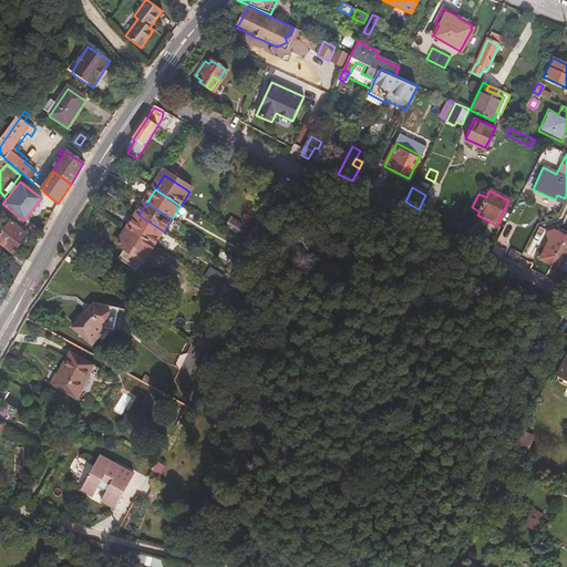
[(44,228),(51,217),(47,214),(40,225),(44,228)]
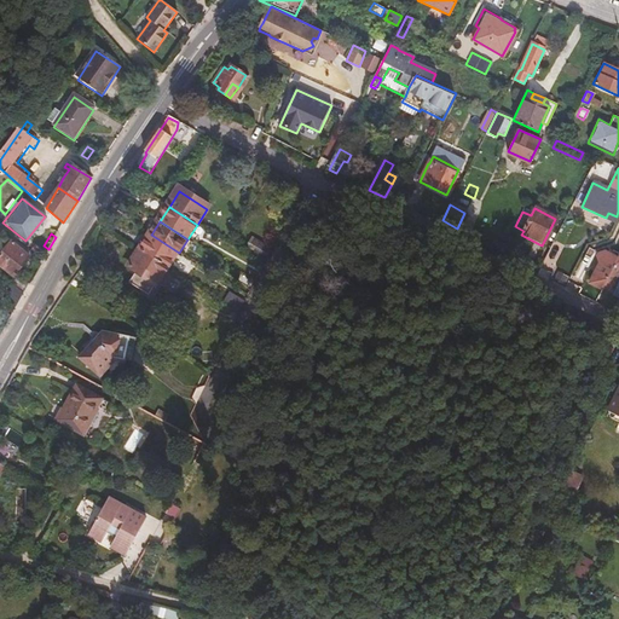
[(169,268),(179,253),(151,235),(140,250),(169,268)]
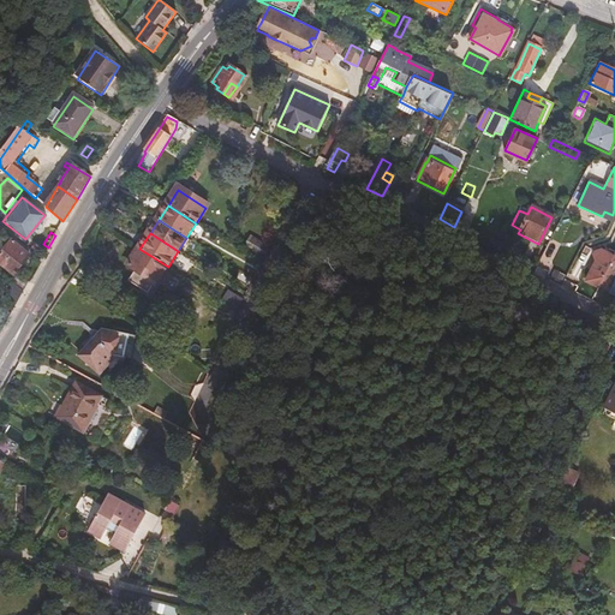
[(261,256),(266,248),(251,239),(246,248),(261,256)]
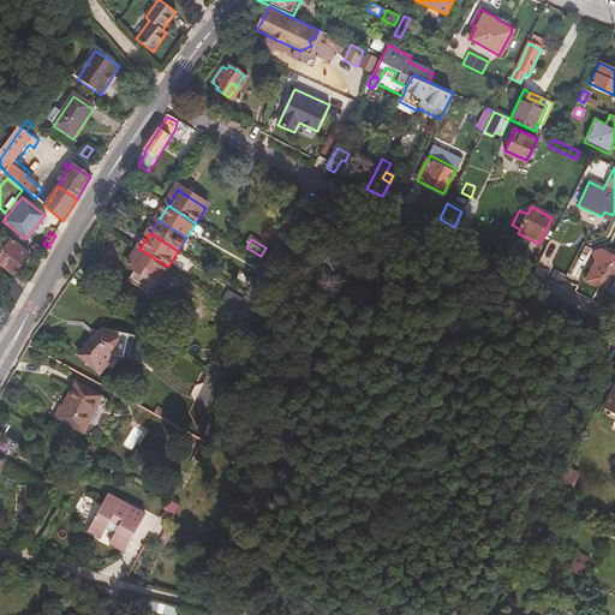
[(0,263),(13,275),(10,281),(13,285),(24,292),(29,282),(17,273),(30,256),(12,242),(0,256),(0,263)]
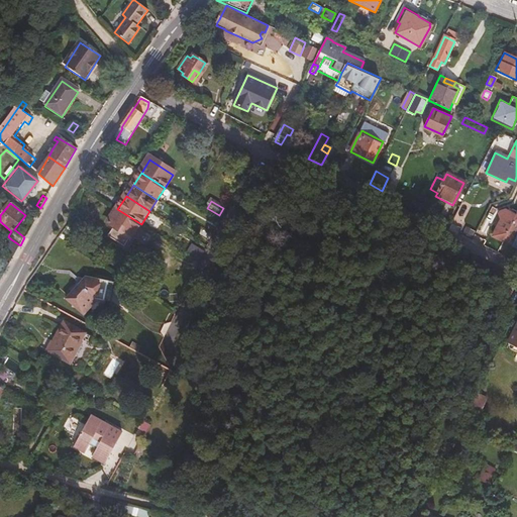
[(410,210),(423,216),(426,211),(413,204),(410,210)]
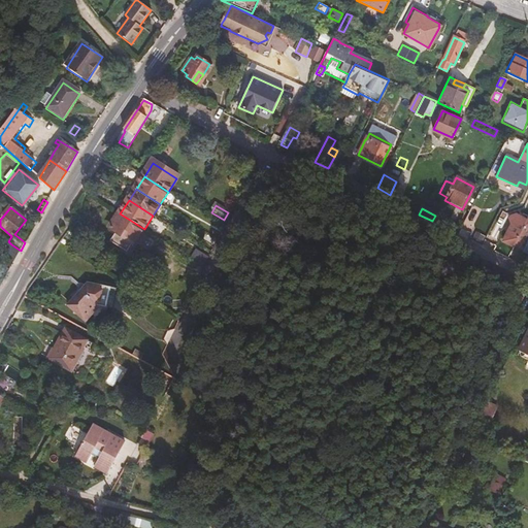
[(134,244),(144,229),(120,213),(110,229),(134,244)]
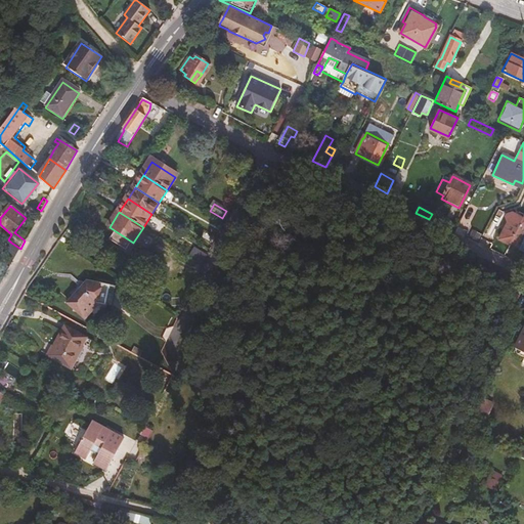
[(523,239),(523,217),(523,219),(514,214),(506,218),(508,225),(505,231),(503,232),(499,241),(509,245),(511,244),(520,249),(523,239)]
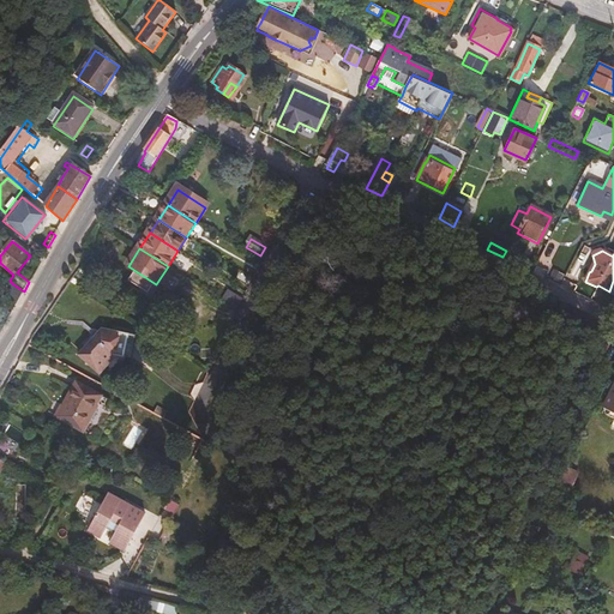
[(169,274),(170,268),(168,266),(156,284),(170,294),(179,280),(169,274)]
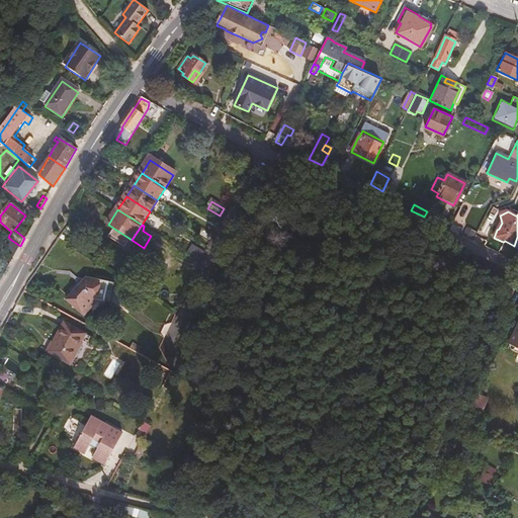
[(67,227),(59,238),(67,243),(75,232),(67,227)]
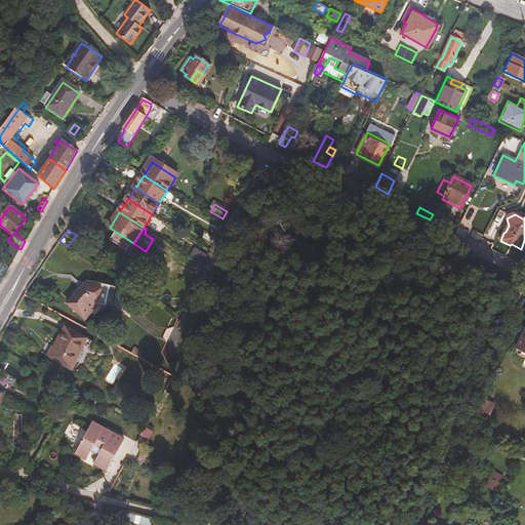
[(4,256),(13,261),(21,249),(11,243),(4,256)]
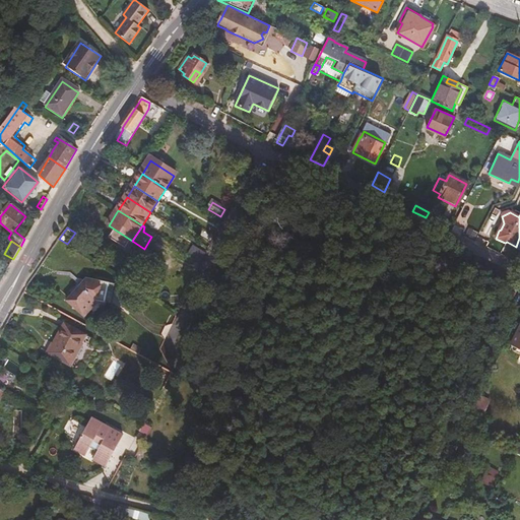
[(200,261),(203,255),(190,247),(187,252),(200,261)]
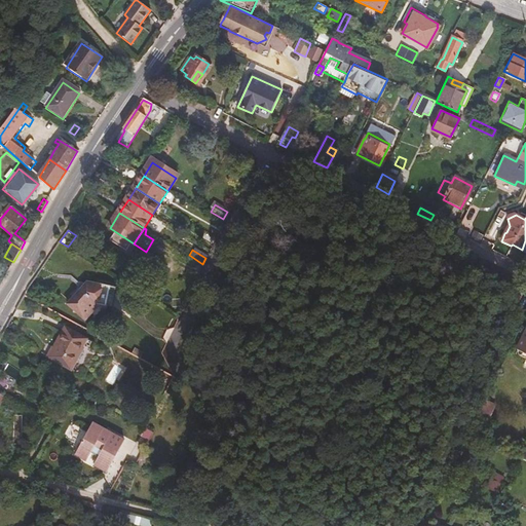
[(111,309),(116,290),(97,286),(96,289),(85,287),(68,306),(85,323),(91,315),(90,312),(97,305),(111,309)]
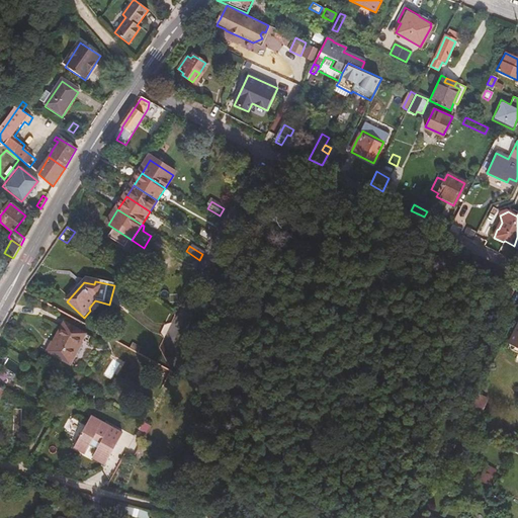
[(156,282),(148,295),(157,301),(165,288),(156,282)]
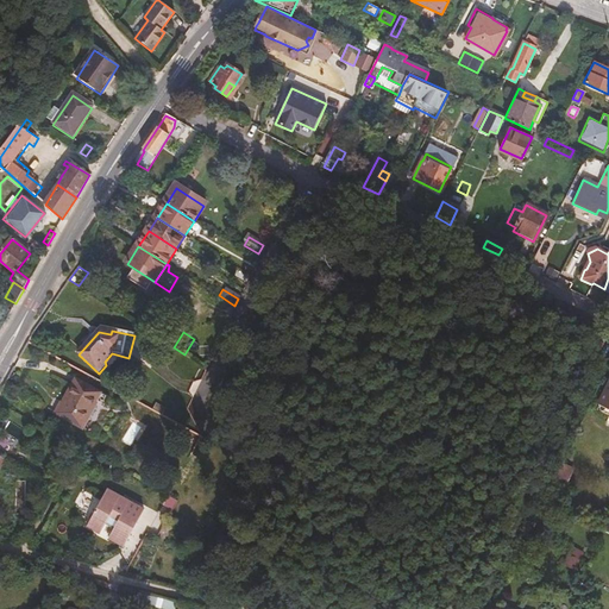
[(608,408),(608,377),(597,403),(608,408)]
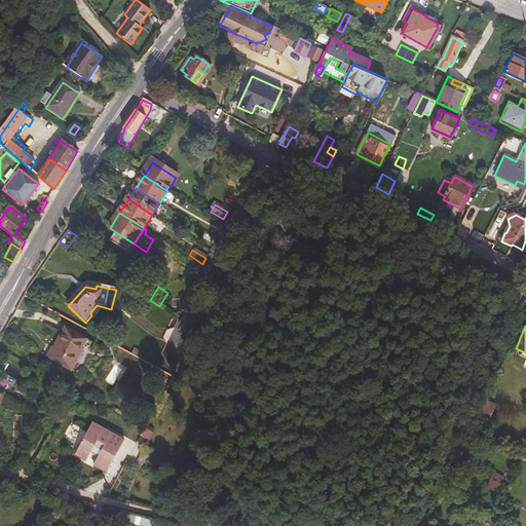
[(71,371),(86,341),(64,329),(52,349),(48,358),(71,371)]
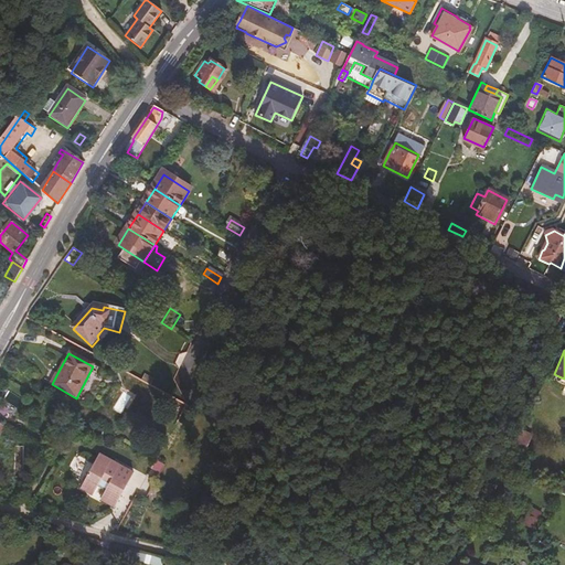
[(100,371),(93,366),(76,398),(83,402),(100,371)]
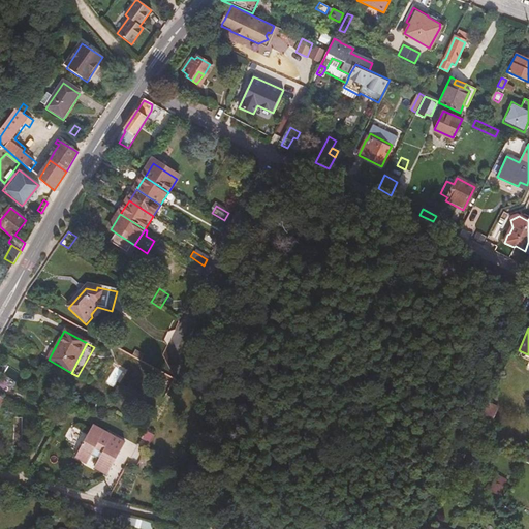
[(49,360),(53,351),(47,348),(42,356),(49,360)]
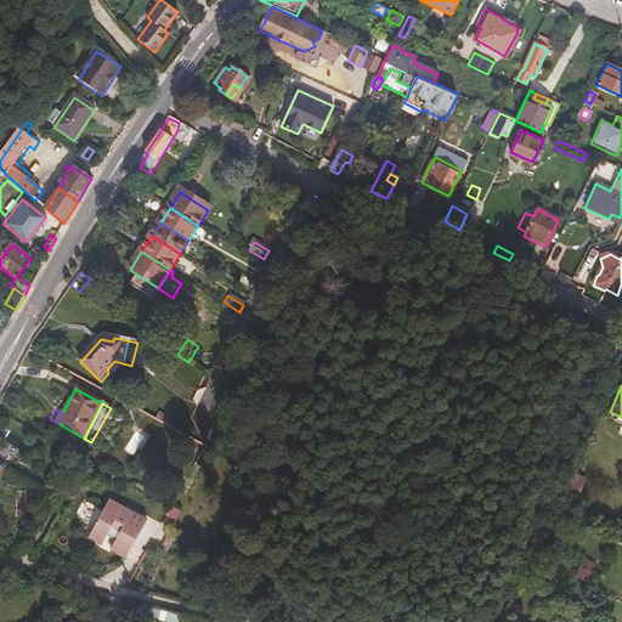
[(157,420),(167,427),(170,420),(159,416),(157,420)]
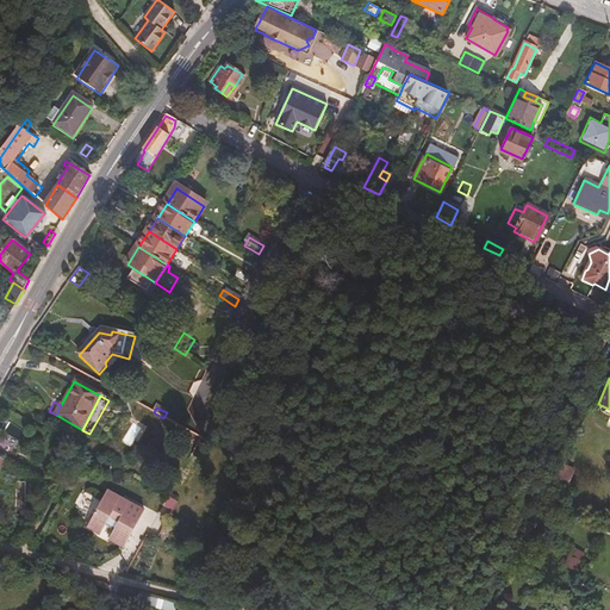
[(8,422),(4,431),(20,441),(25,433),(8,422)]
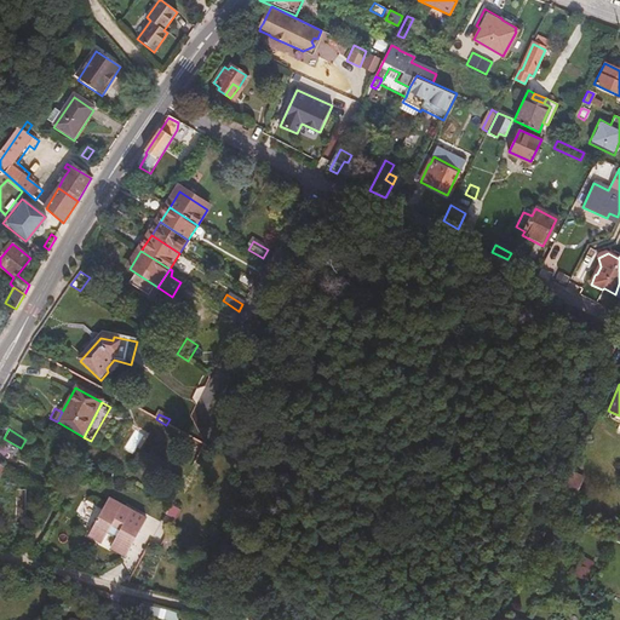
[(562,483),(577,491),(583,477),(569,470),(562,483)]
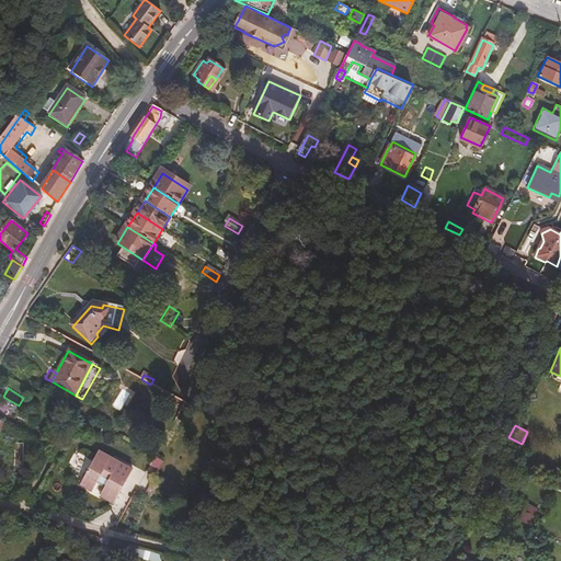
[(24,471),(23,443),(14,443),(14,471),(24,471)]
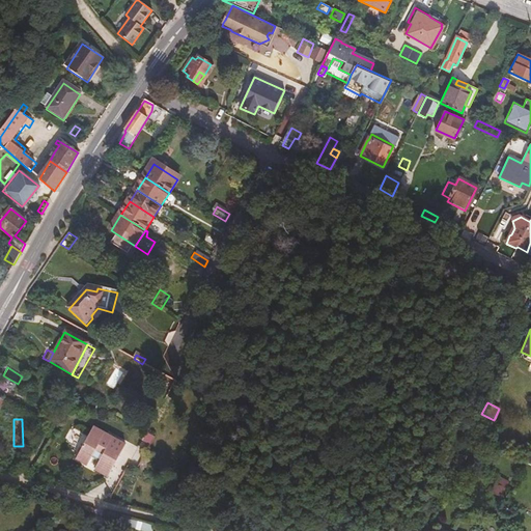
[(106,477),(123,444),(91,428),(74,459),(85,466),(90,457),(99,462),(92,470),(106,477)]
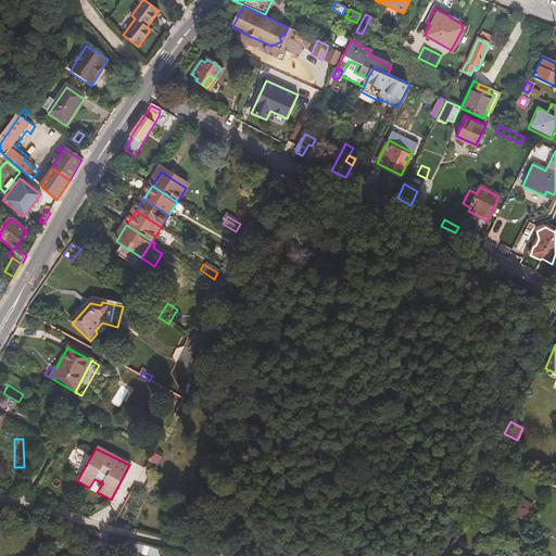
[(523,518),(531,504),(519,497),(512,512),(523,518)]
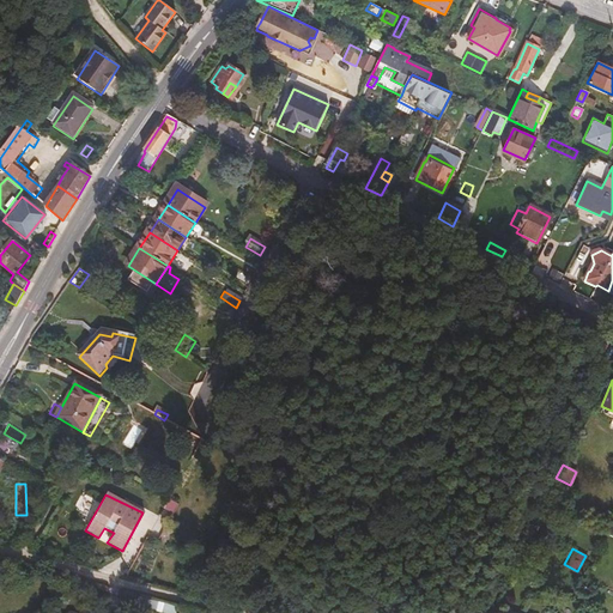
[(143,611),(146,600),(140,598),(134,608),(143,611)]
